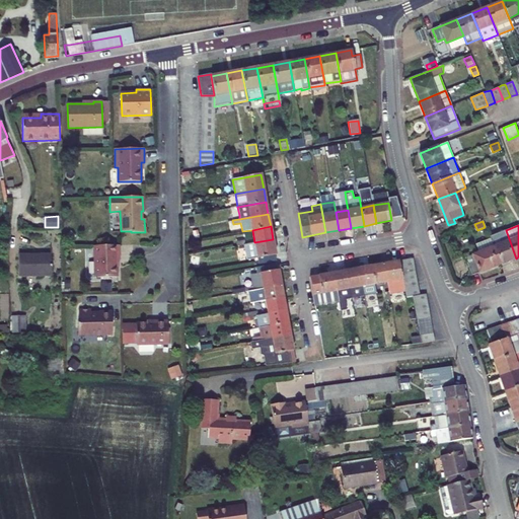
[(491,238),(501,265),(516,258),(506,230),(490,236),(491,238)]
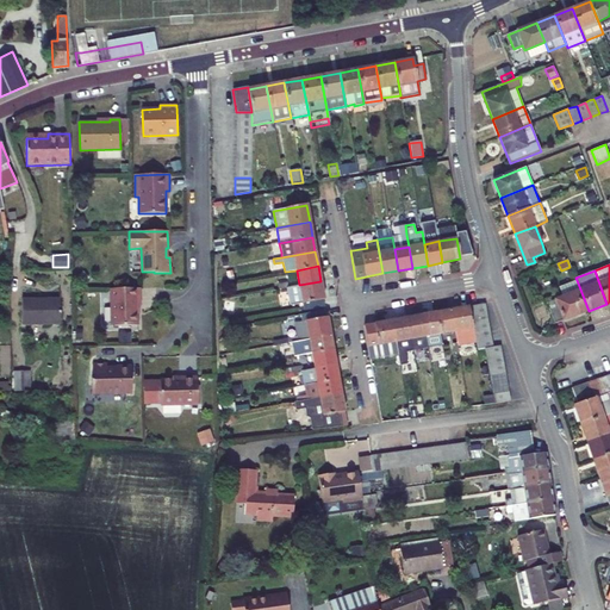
[(547,303),(555,324),(589,311),(577,280),(559,287),(564,297),(547,303)]
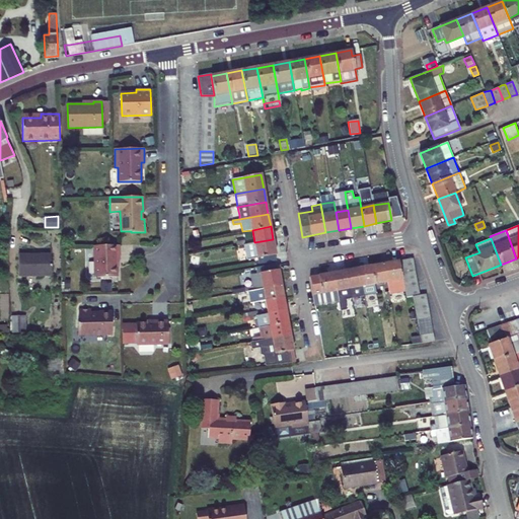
[(273,239),(254,242),(244,244),(247,260),(257,257),(258,264),(276,261),(275,254),(276,253),(273,239)]
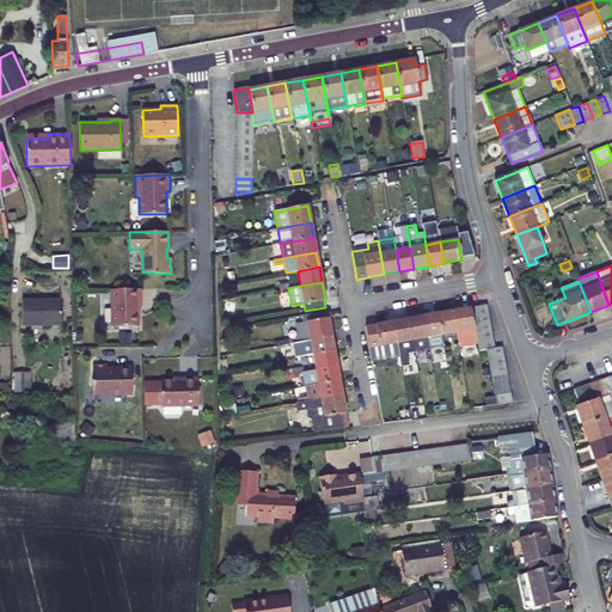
[(141,306),(141,289),(111,289),(111,326),(139,326),(139,314),(138,306),(140,306),(141,306)]
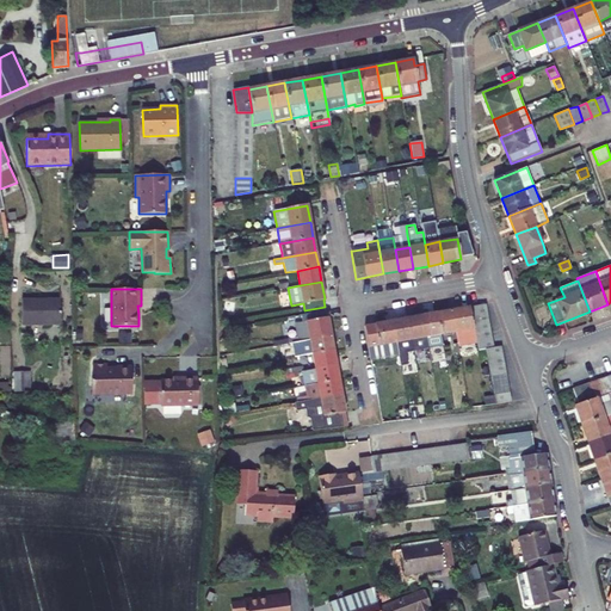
[(22,325),(61,325),(60,300),(22,300),(22,325)]
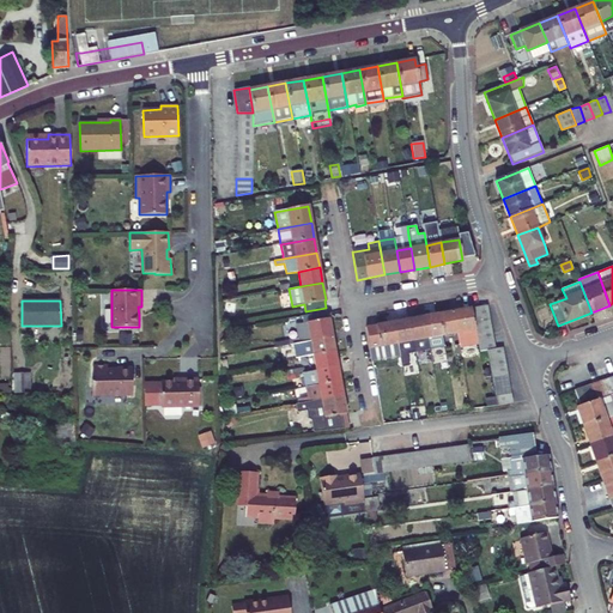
[(487,305),(471,308),(473,317),(489,315),(487,305)]
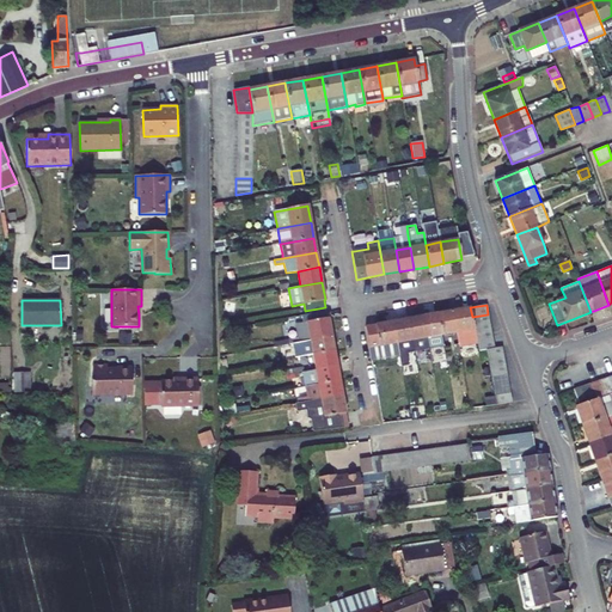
[(452,311),(456,332),(475,329),(470,307),(452,311)]
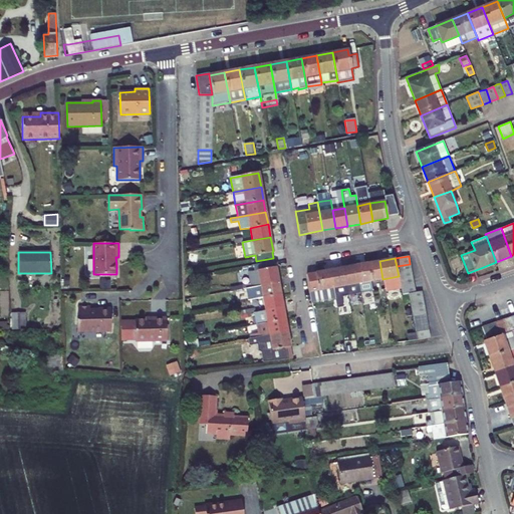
[(250,287),(260,285),(278,282),(274,261),(253,265),(254,271),(248,272),(250,284),(242,285),(243,289),(250,287)]
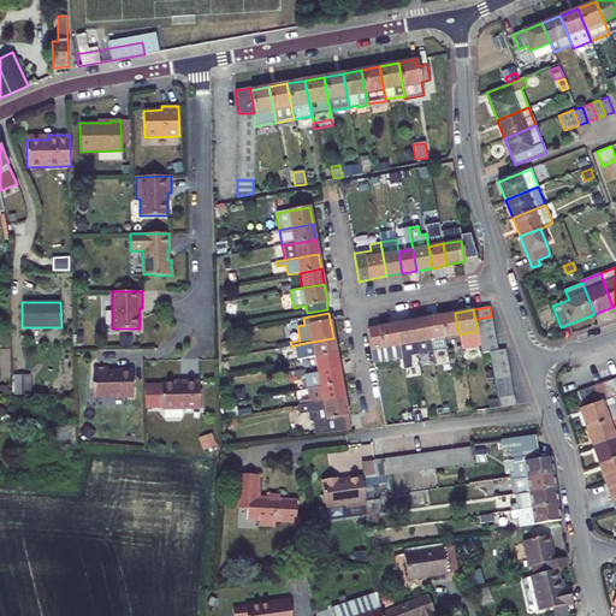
[(440,315),(444,337),(458,335),(455,313),(440,315)]
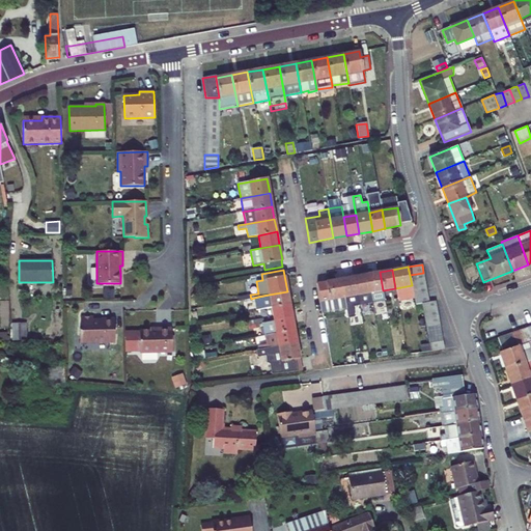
[(366,274),(370,292),(383,290),(380,272),(366,274)]
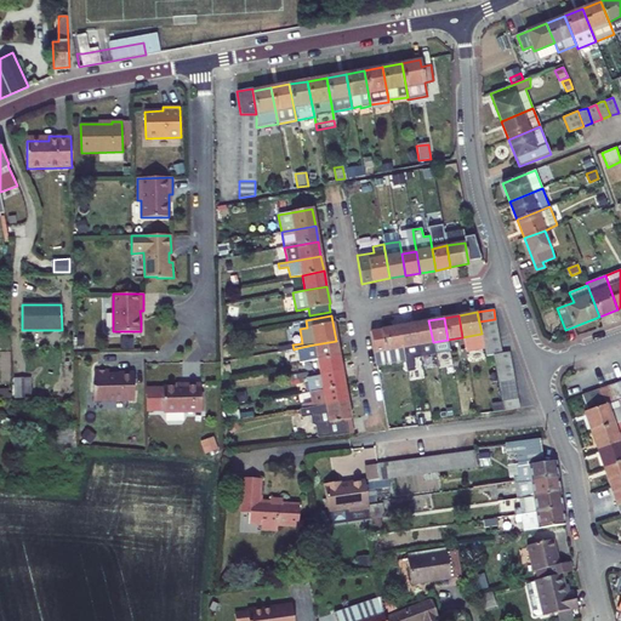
[(495,319),(479,322),(480,330),(497,328),(495,319)]
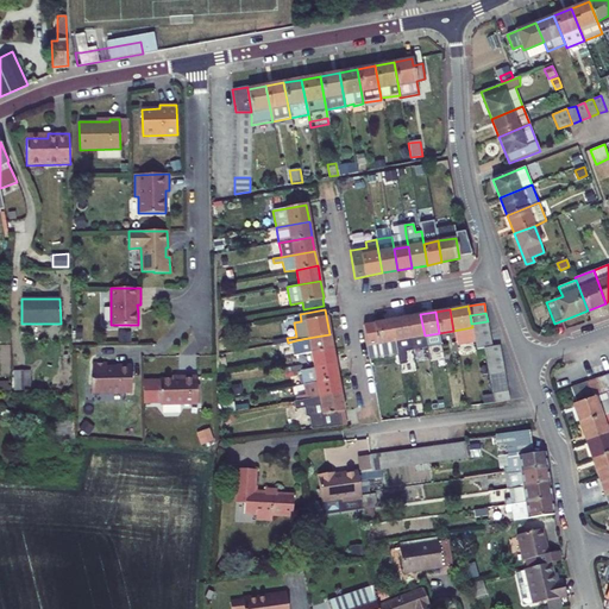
[(406,318),(409,338),(425,336),(420,314),(406,318)]
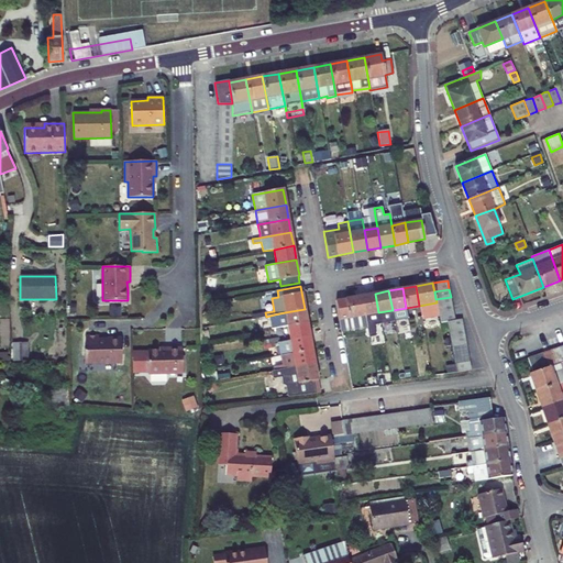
[(362,296),(365,316),(378,312),(375,294),(362,296)]
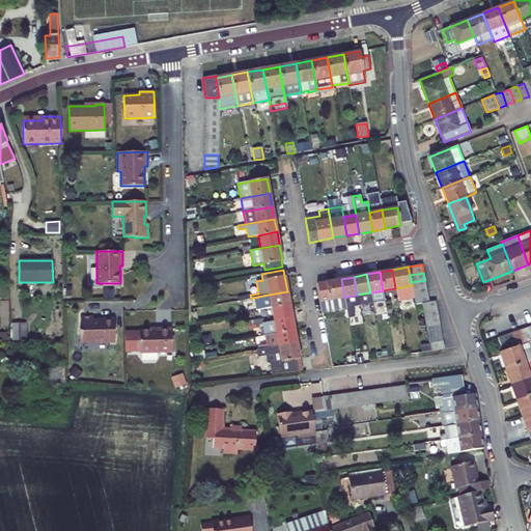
[(326,281),(329,300),(344,298),(341,279),(326,281)]
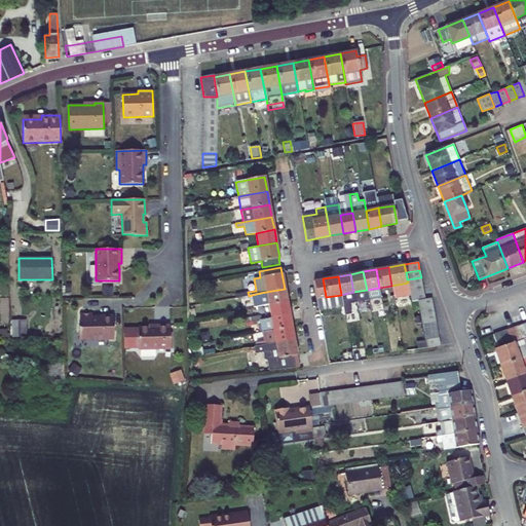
[(421,277),(407,279),(408,283),(408,287),(422,285),(421,277)]
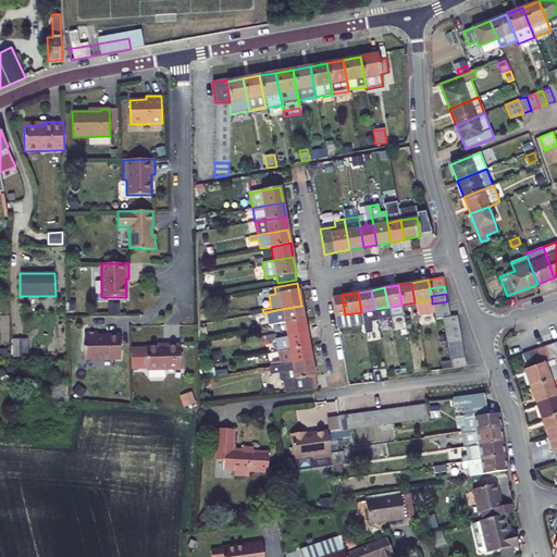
[(447,301),(432,304),(434,311),(448,309),(447,301)]
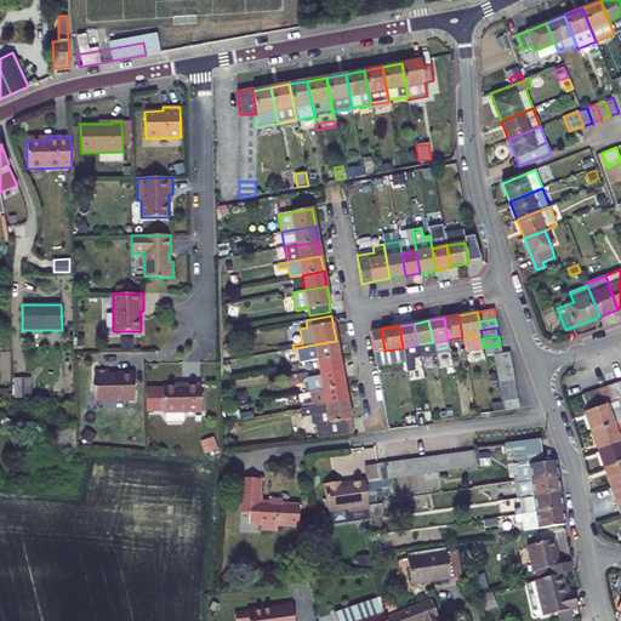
[(336,341),(314,345),(318,360),(339,355),(336,341)]
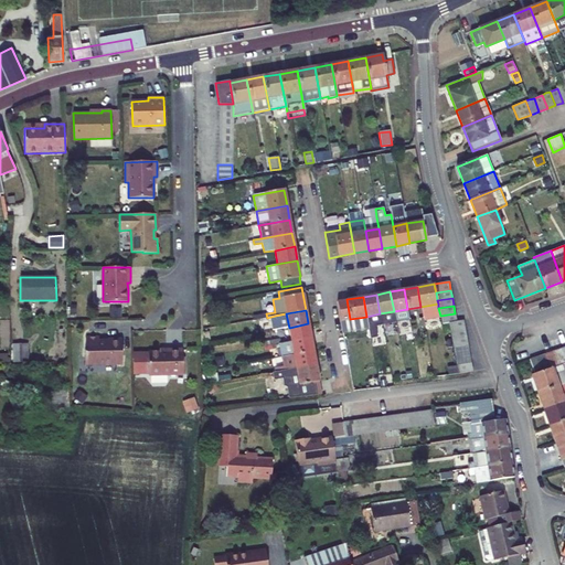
[(455,313),(440,316),(441,324),(448,323),(457,322),(457,321),(455,313)]
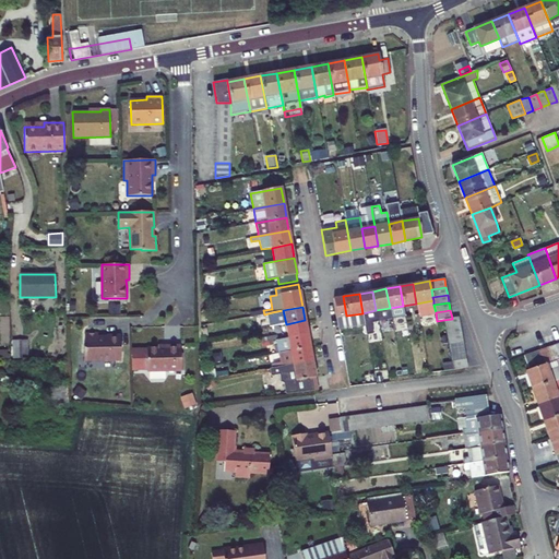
[(452,318),(452,319),(443,320),(445,329),(460,325),(459,317),(452,318)]
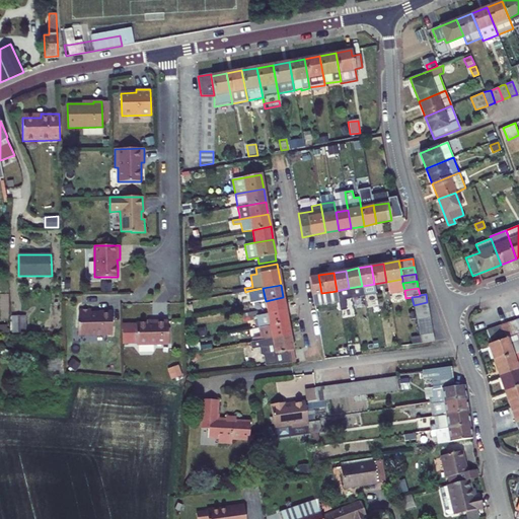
[(241,314),(242,318),(257,315),(286,310),(283,297),(266,301),(255,302),(256,311),(241,314)]
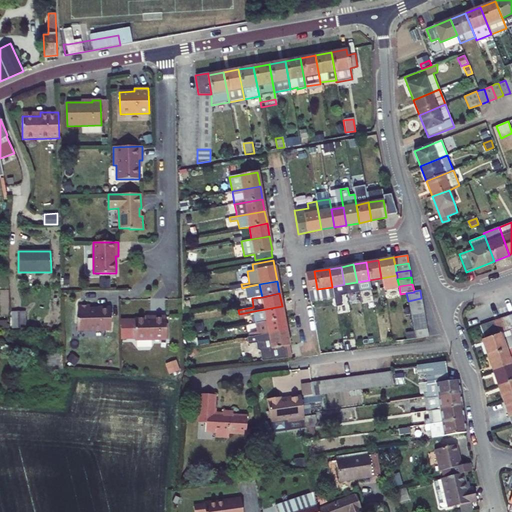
[(421,298),(408,301),(409,308),(423,306),(421,298)]
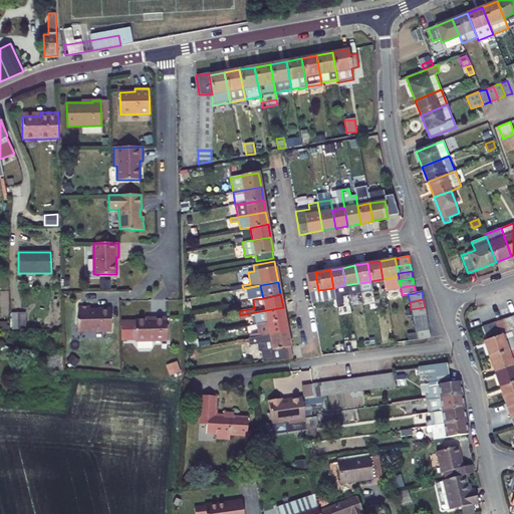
[(95,332),(111,332),(110,308),(97,309),(97,310),(89,310),(89,307),(77,307),(78,318),(76,318),(76,331),(95,331),(95,332)]
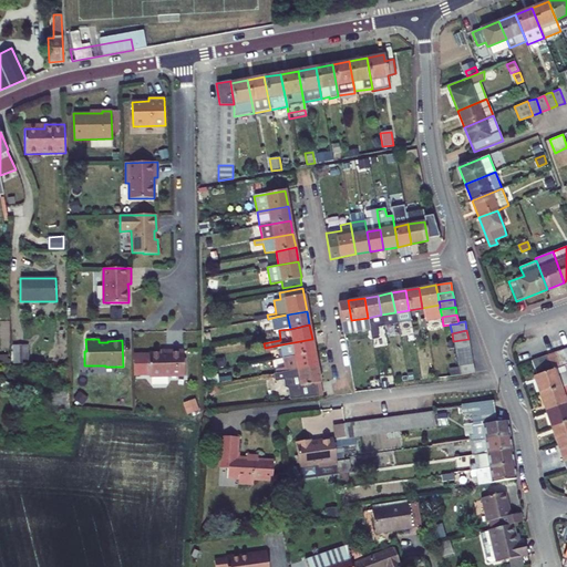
[(312,339),(281,344),(284,358),(315,352),(312,339)]
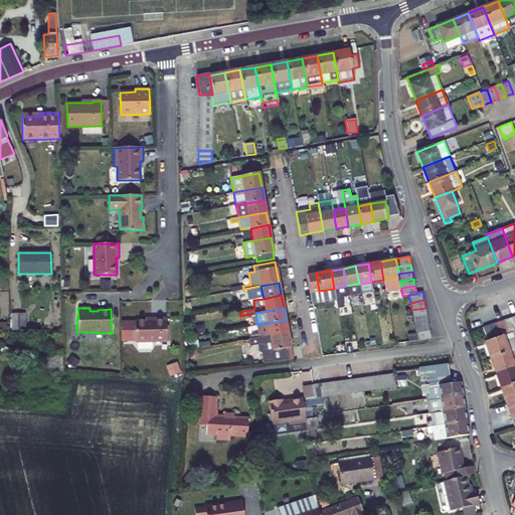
[(425,308),(411,310),(413,318),(426,315),(425,308)]
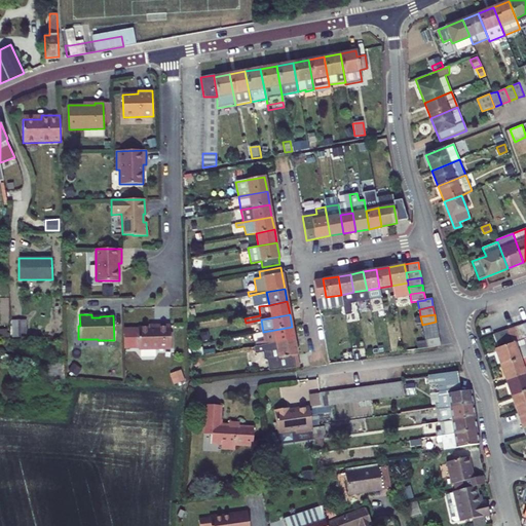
[(26,337),(26,322),(12,322),(13,337),(26,337)]
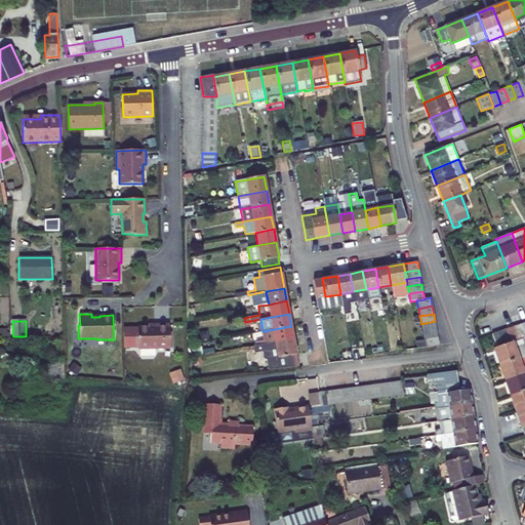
[(435,321),(421,324),(422,331),(436,329),(435,321)]
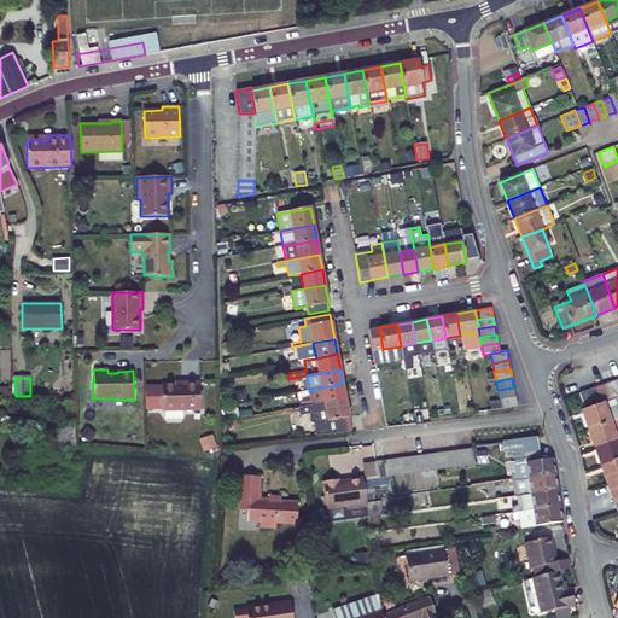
[(163,410),(200,409),(199,380),(182,382),(182,384),(174,384),(162,384),(163,410)]
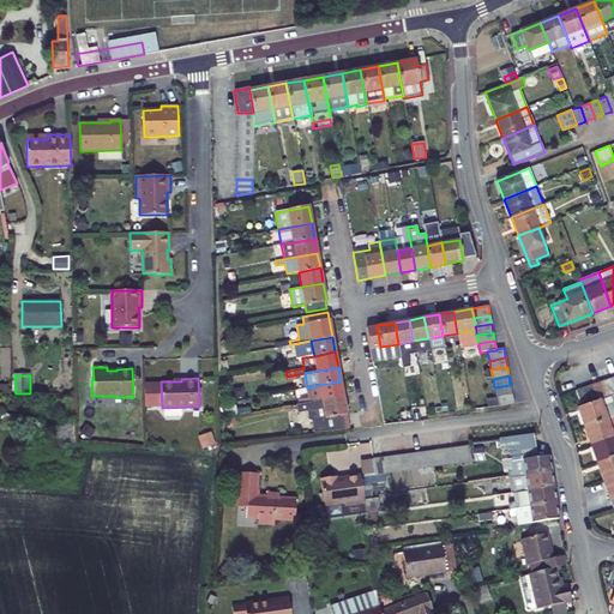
[(607,397),(613,395),(613,387),(611,378),(602,381),(607,397)]
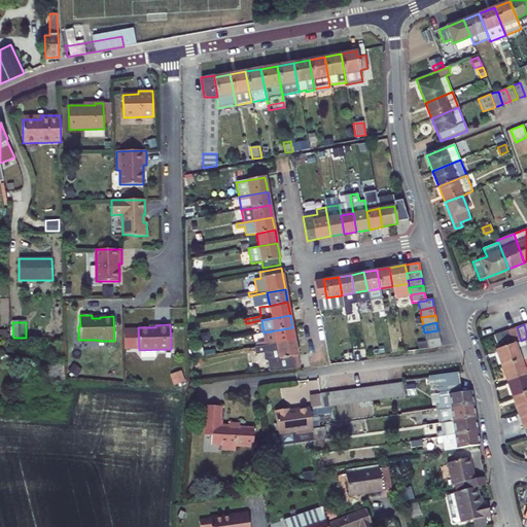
[(292,327),(264,332),(266,342),(257,343),(258,347),(264,346),(294,340),(292,327)]
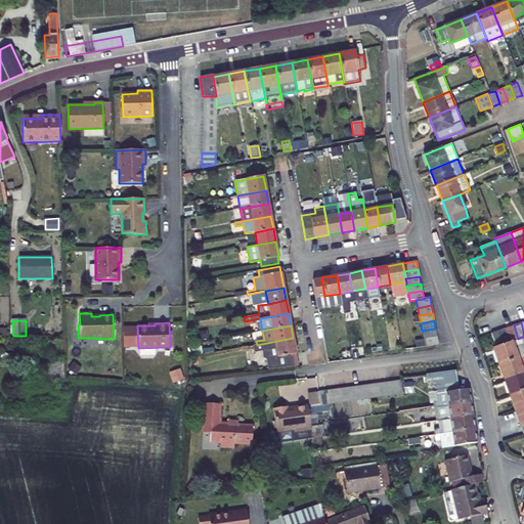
[(512,341),(518,339),(514,325),(507,328),(512,341)]
